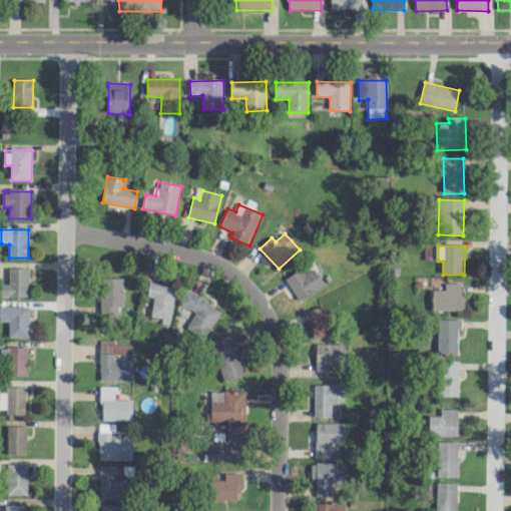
[(29,298),(29,270),(10,269),(10,286),(2,285),(2,297),(29,298)]
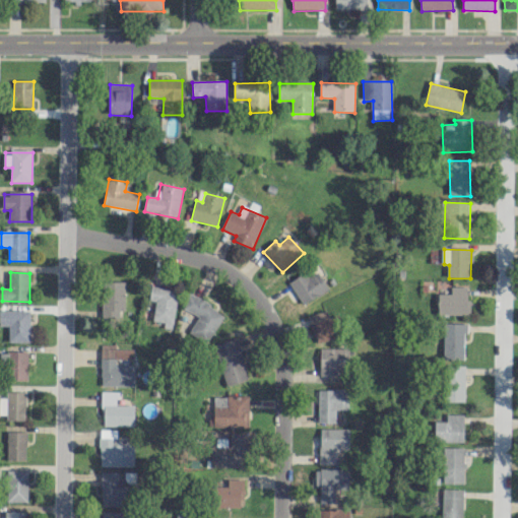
[(289,282),(303,306),(329,290),(319,272),(310,278),(307,273),(289,282)]
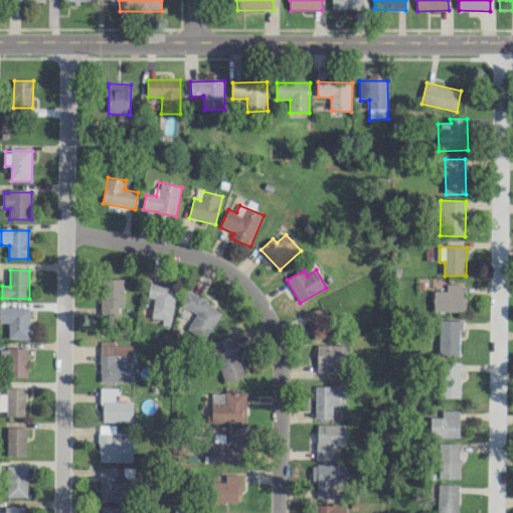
[(124,281),(103,280),(101,317),(123,317),(124,281)]
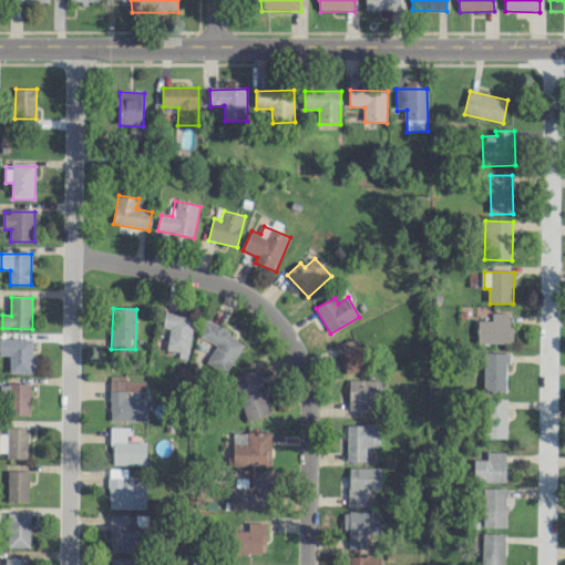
[(167,351),(181,353),(180,359),(188,360),(195,317),(166,312),(164,329),(171,330),(167,351)]
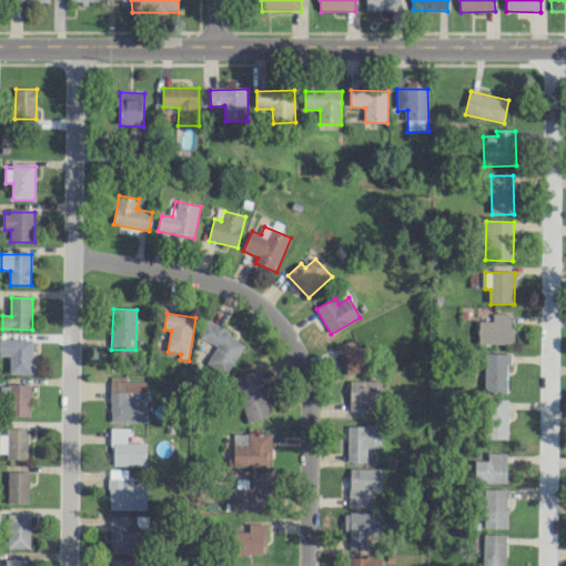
[(513,345),(513,314),(494,314),(494,322),(479,322),(479,344),(513,345)]
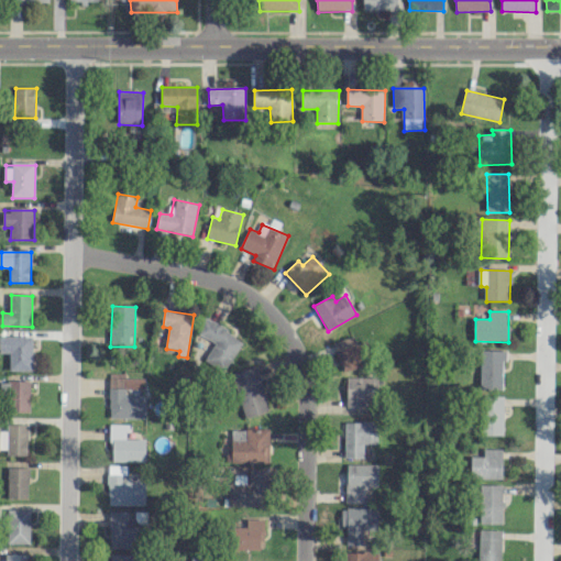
[(205,362),(226,374),(244,341),(206,319),(197,333),(216,344),(205,362)]
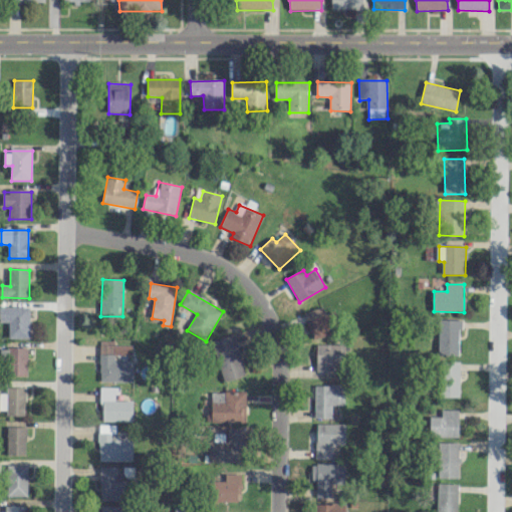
[(31,308),(0,307),(0,322),(10,323),(9,339),(31,339),(31,308)]
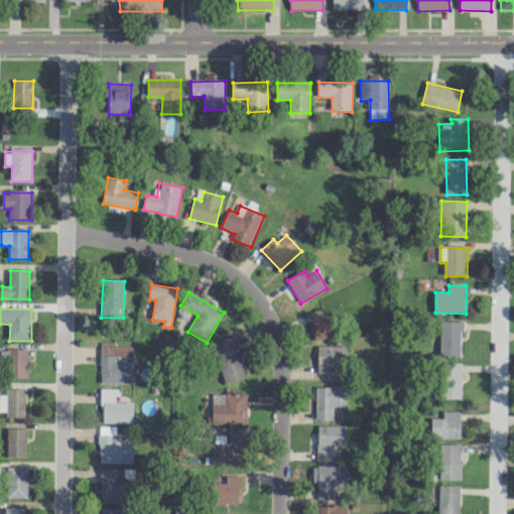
[(330,308),(307,313),(313,342),(335,338),(330,308)]
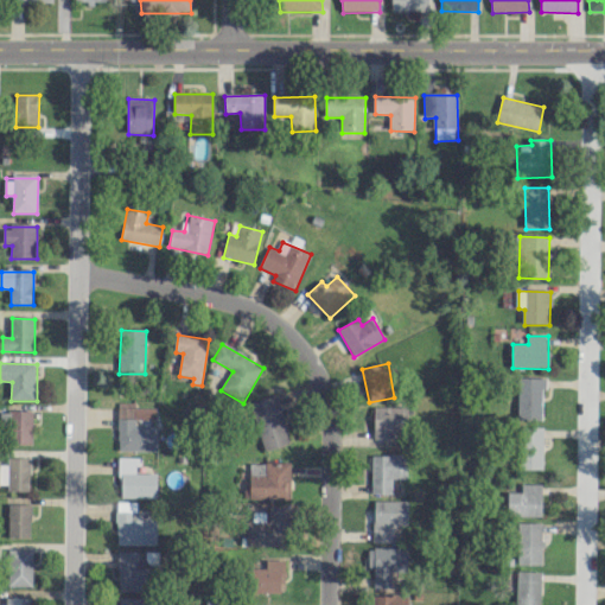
[(543,421),(545,379),(520,379),(518,421),(543,421)]
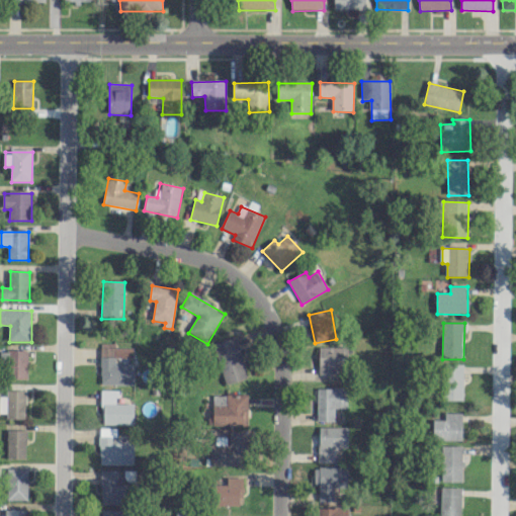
[(226,385),(248,379),(237,338),(215,344),(226,385)]
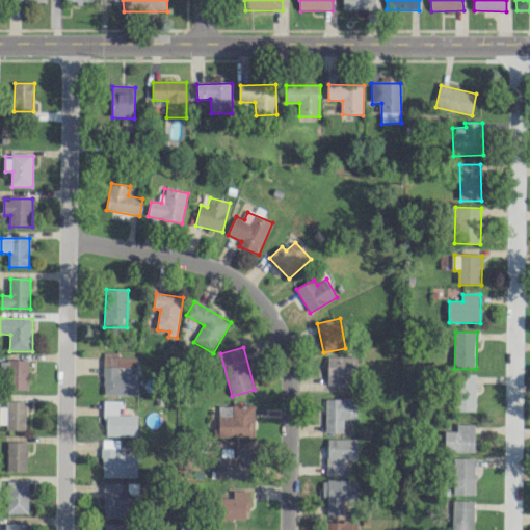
[(139,396),(138,372),(137,358),(120,359),(120,353),(104,354),(105,396),(139,396)]
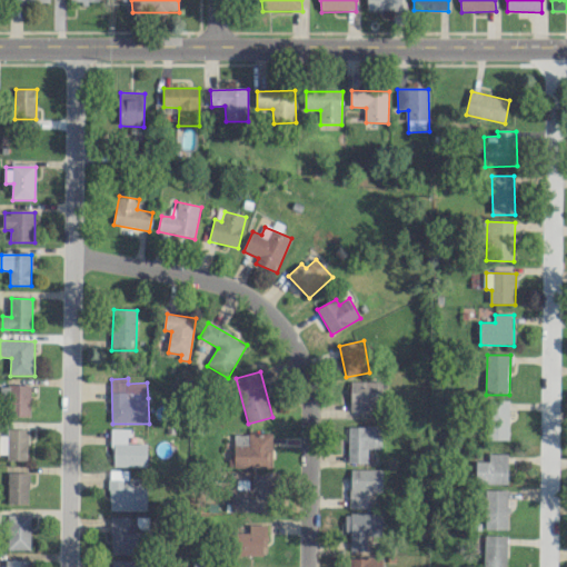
[(31,418),(31,387),(2,387),(2,398),(12,398),(12,418),(31,418)]
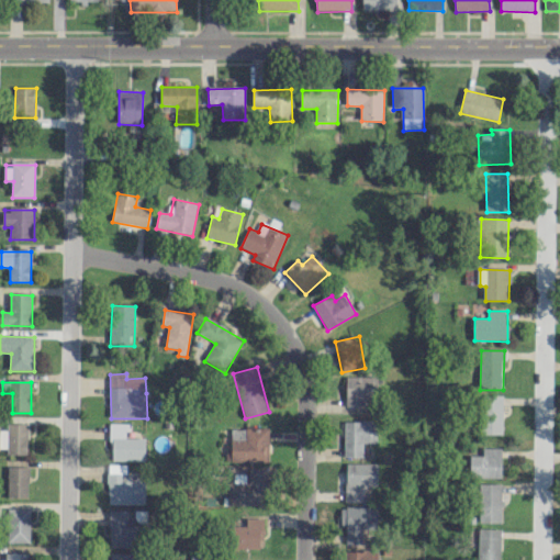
[(481,435),(503,436),(503,396),(481,396),(481,435)]
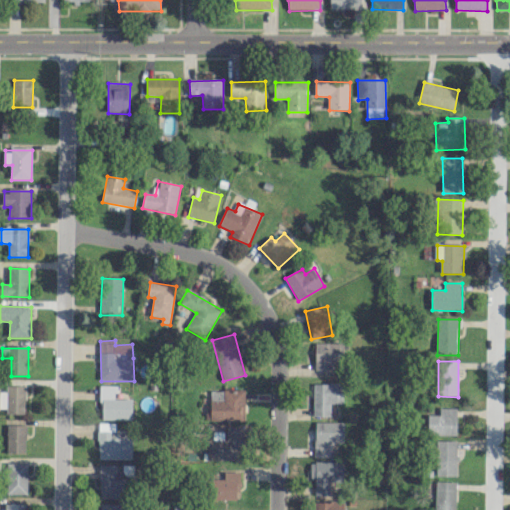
[(315,417),(331,417),(331,404),(344,404),(343,384),(314,385),(315,417)]
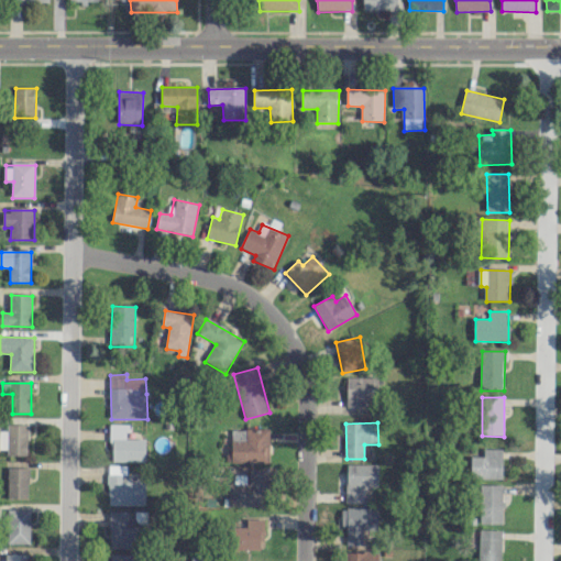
[(146,440),(128,440),(129,425),(112,425),(112,462),(146,463),(146,440)]
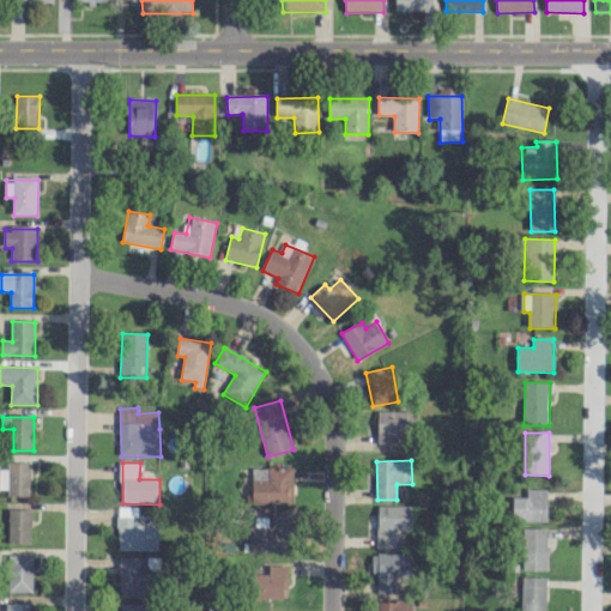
[(0,494),(31,496),(31,464),(8,464),(8,471),(0,470),(0,494)]
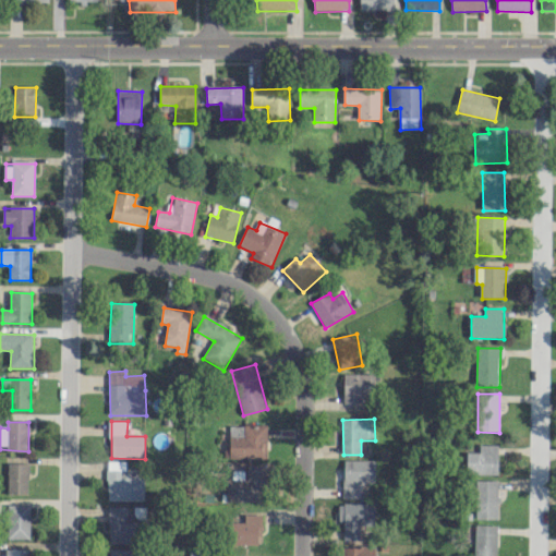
[(231,426),(230,459),(267,460),(268,427),(231,426)]
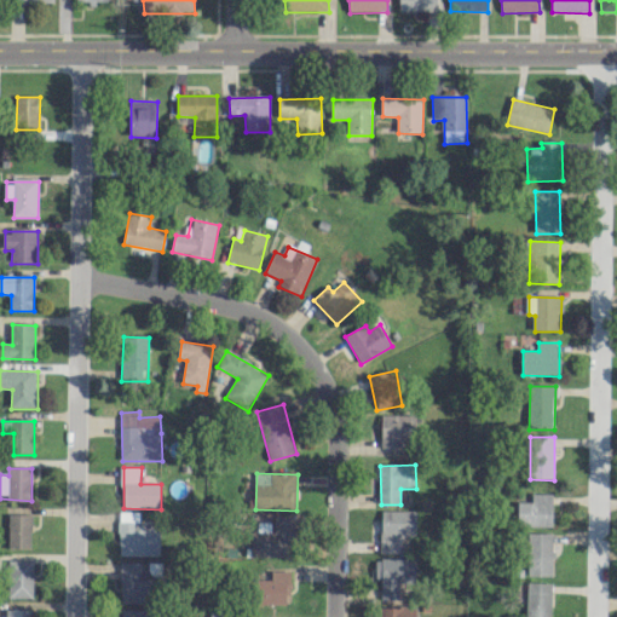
[(519,503),(519,529),(554,528),(553,495),(532,495),(534,503),(519,503)]
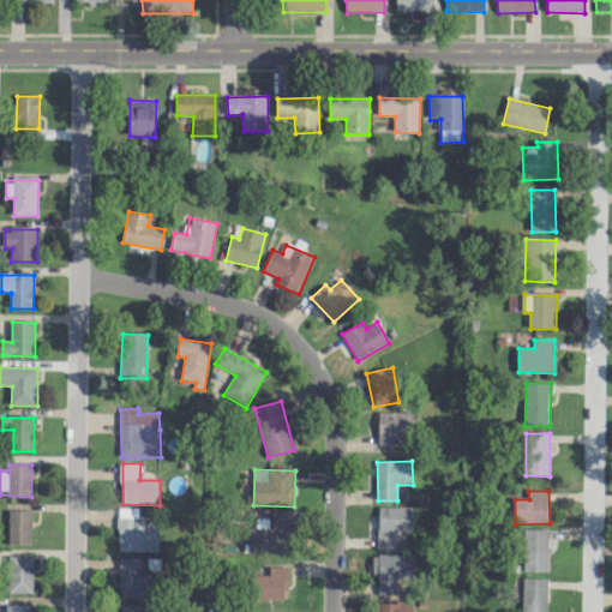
[(413,533),(413,508),(378,508),(379,550),(399,550),(399,533),(413,533)]
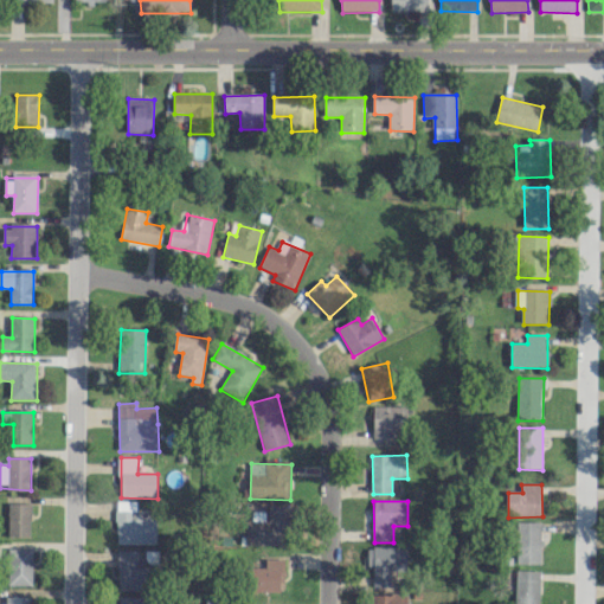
[(158,544),(158,521),(139,521),(137,502),(117,502),(119,545),(158,544)]
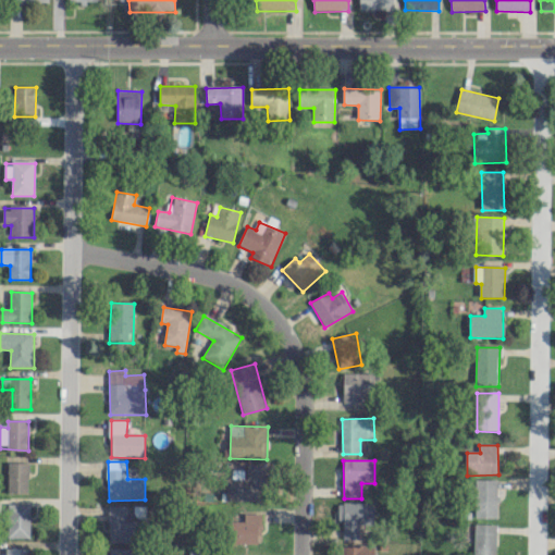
[(8,494),(28,495),(29,465),(9,464),(8,494)]
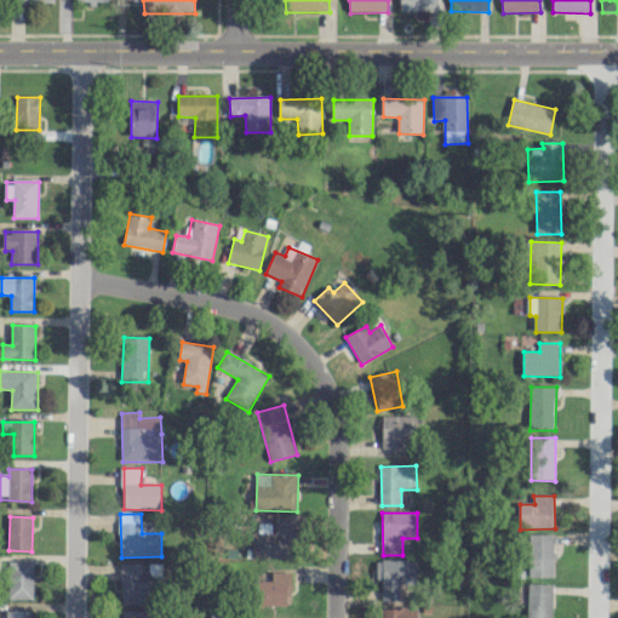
[(296,559),(295,518),(275,519),(275,534),(252,534),(253,560),(296,559)]
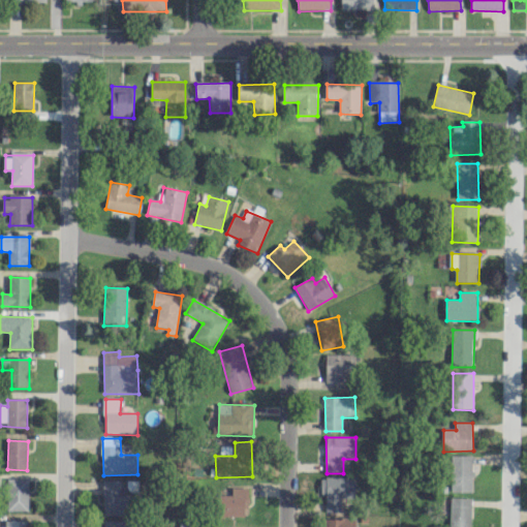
[(452,493),(472,493),(473,457),(453,456),(452,493)]
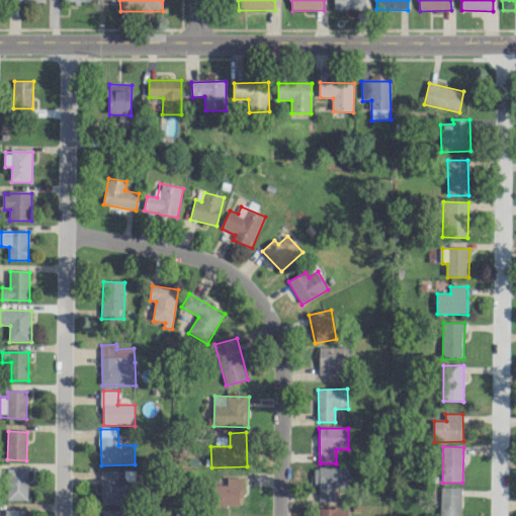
[(315,467),(315,485),(320,485),(319,502),(334,502),(334,489),(348,489),(348,468),(315,467)]
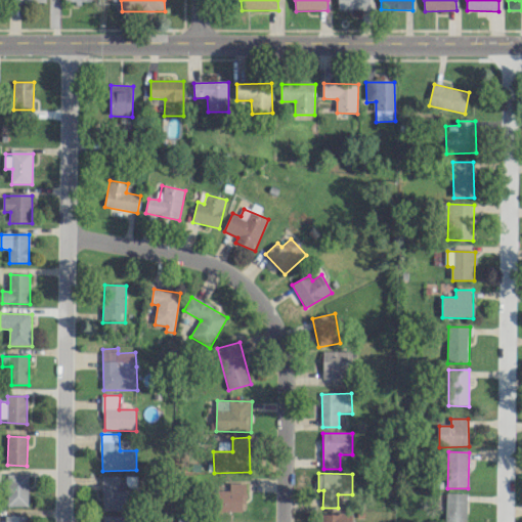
[(30,507),(29,476),(7,476),(7,507),(30,507)]
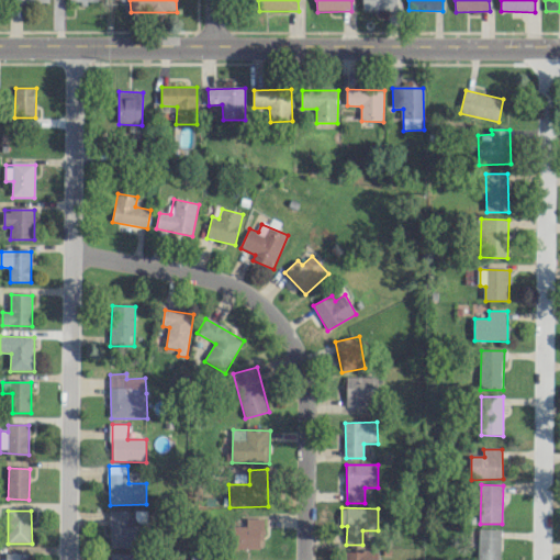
[(130,511),(110,512),(111,549),(142,548),(141,525),(130,526),(130,511)]
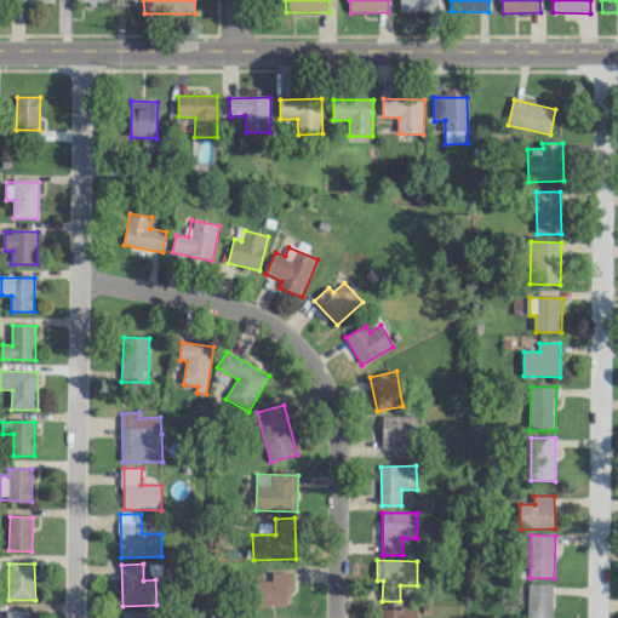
[(291,607),(291,573),(273,573),(273,582),(257,582),(257,607),(291,607)]
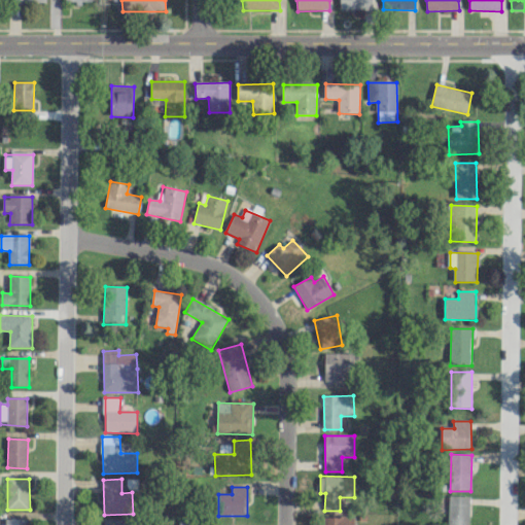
[(469,524),(470,497),(450,496),(448,524),(469,524)]
